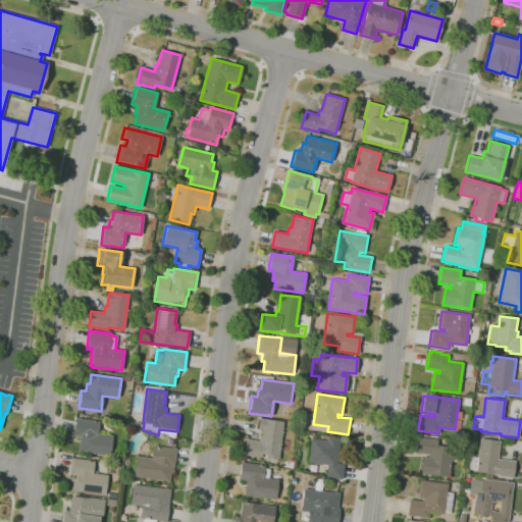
[(109,455),(77,451),(80,436),(73,435),(75,418),(77,418),(77,419),(98,421),(96,434),(112,436),(109,455)]
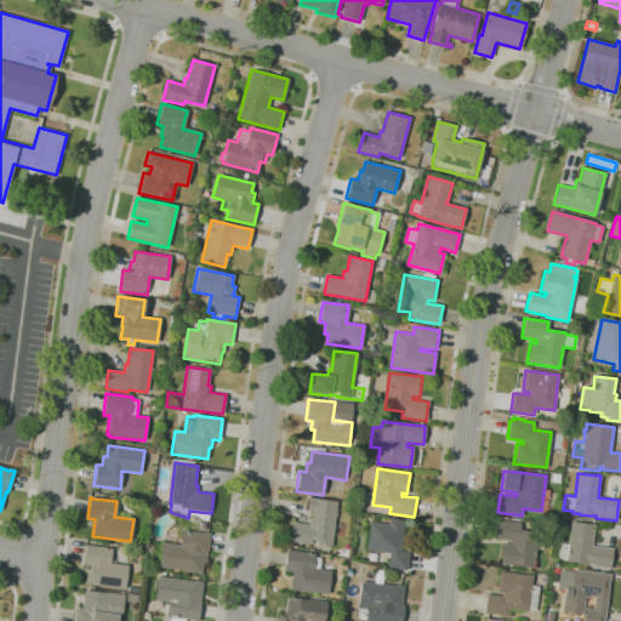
[(331,547),(317,545),(317,542),(311,542),(311,545),(290,542),(292,522),(308,524),(308,518),(312,519),(312,511),(306,511),(308,497),(337,501),(331,547)]
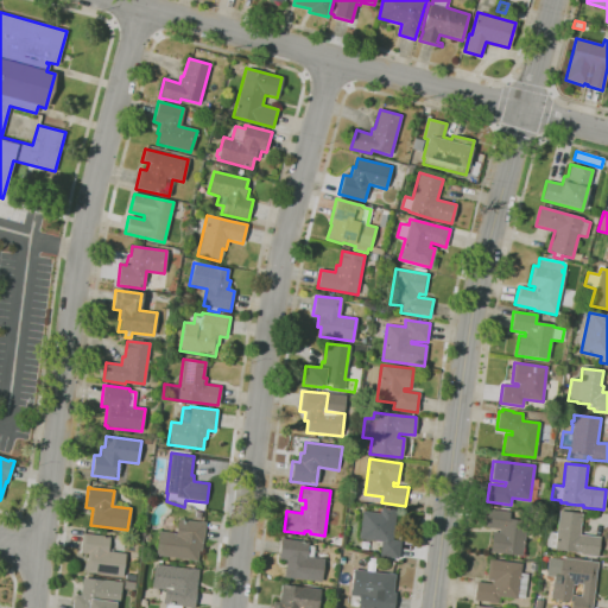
[(398,558),(379,556),(381,542),(359,539),(362,511),(380,513),(381,507),(397,510),(392,539),(400,540),(398,558)]
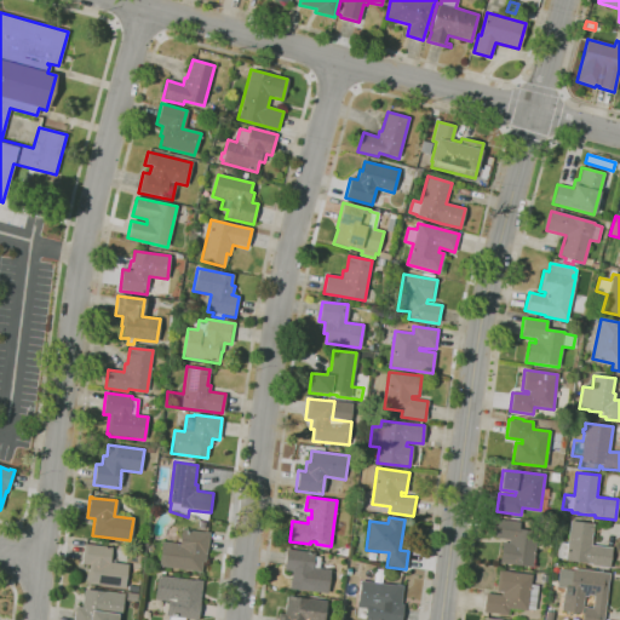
[(532,568),(509,564),(499,563),(503,543),(507,544),(509,540),(493,538),(495,518),(520,522),(518,529),(538,532),(532,568)]
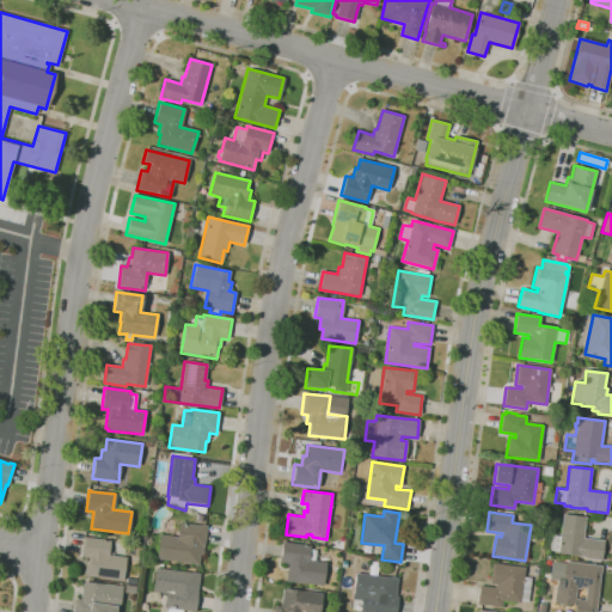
[(601,561),(585,558),(585,557),(558,554),(558,552),(554,551),(552,557),(548,556),(551,534),(560,536),(563,514),(586,516),(583,538),(604,540),(601,561)]
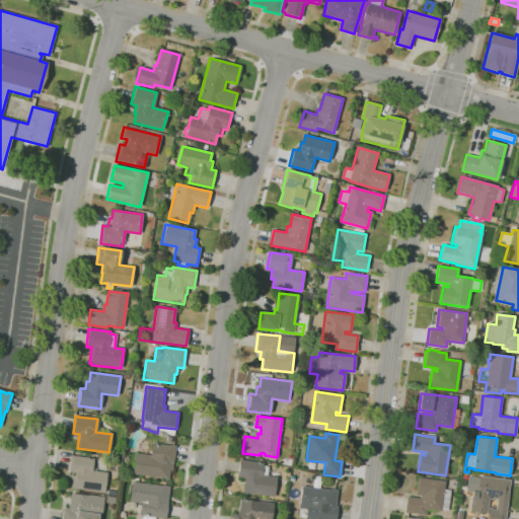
[(168,479),(133,474),(135,453),(150,455),(151,443),(170,446),(170,445),(174,446),(171,471),(169,471),(168,479)]
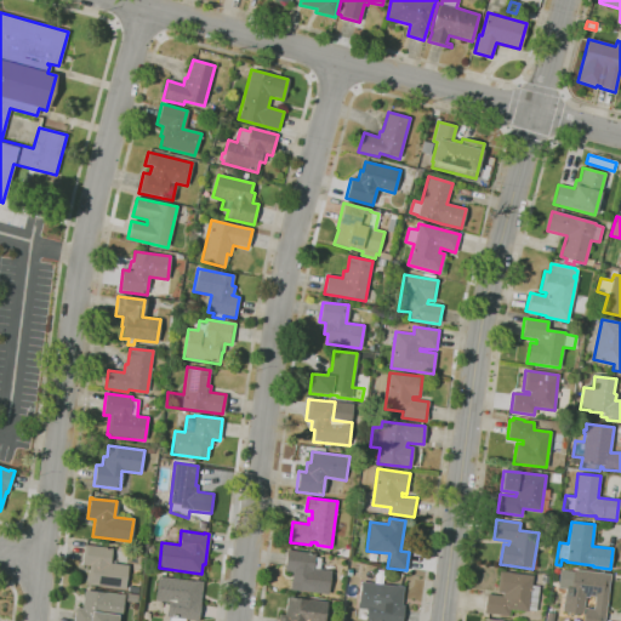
[(124,590),(86,585),(89,565),(81,565),(84,545),(112,548),(109,563),(127,565),(124,590)]
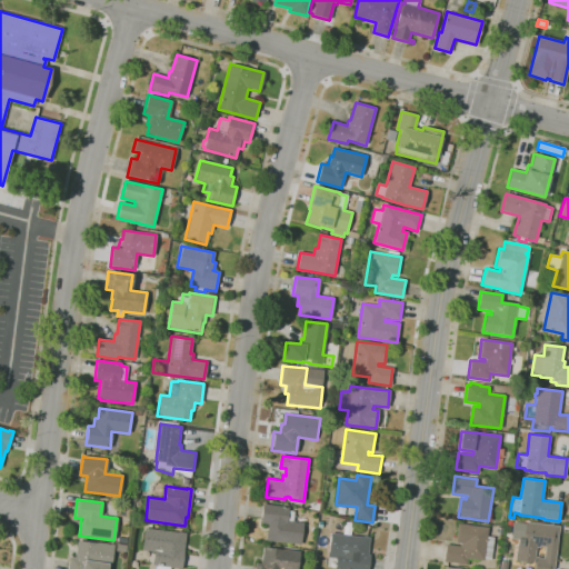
[(300,545),(266,540),(268,525),(260,523),(262,503),(266,503),(266,505),(288,508),(288,511),(293,511),(292,522),(302,523),(300,545)]
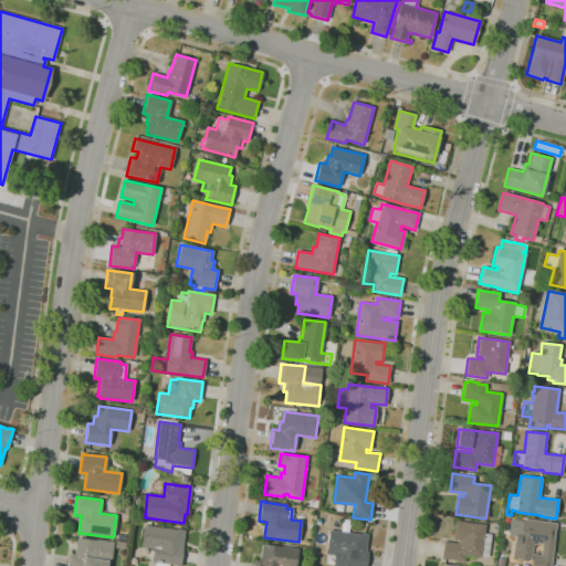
[(551,559),(552,559),(551,565),(531,565),(533,554),(541,555),(542,544),(536,543),(536,545),(534,544),(531,562),(512,558),(515,542),(514,542),(515,535),(510,535),(512,521),(522,522),(523,519),(556,524),(551,559)]
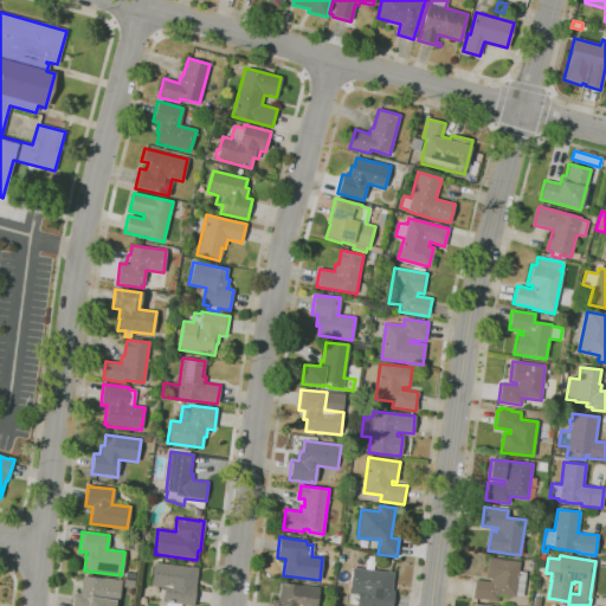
[(523,597),(515,595),(515,597),(497,594),(496,601),(472,599),(475,580),(490,582),(490,579),(484,579),(487,558),(520,562),(519,572),(526,572),(523,597)]
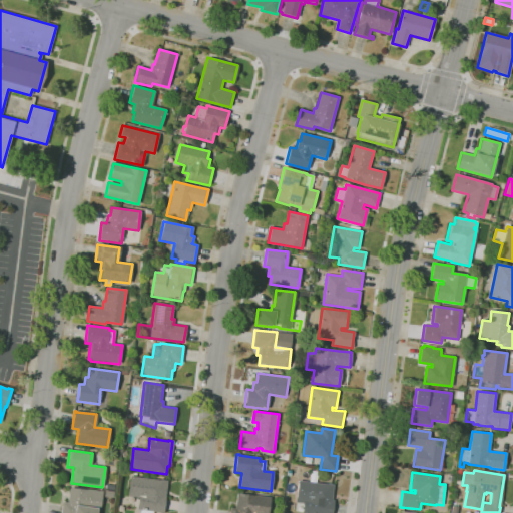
[(152,512),(139,512),(140,510),(137,510),(137,506),(135,506),(135,499),(138,500),(138,498),(128,497),(130,476),(167,481),(163,512),(159,512),(153,512),(152,512)]
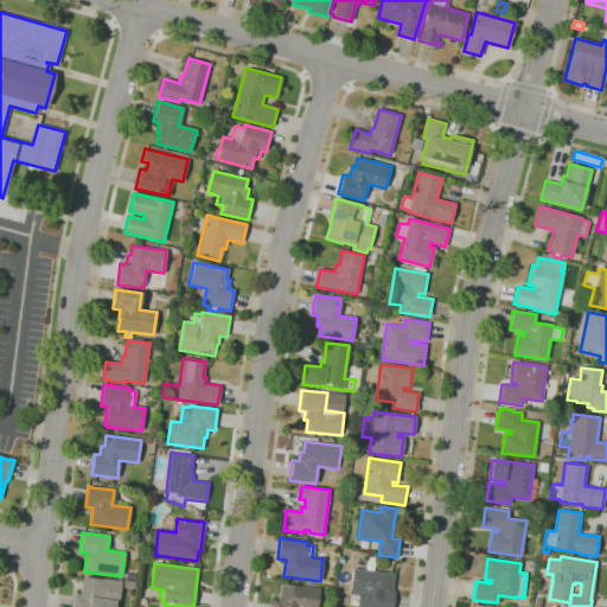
[(357,606),(358,595),(350,594),(352,568),(394,574),(391,592),(395,592),(393,606),(357,606)]
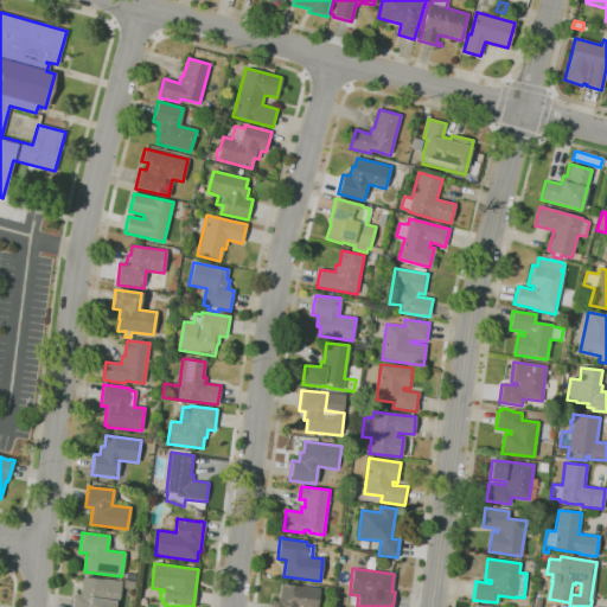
[(71,606),(74,594),(80,595),(82,577),(103,580),(121,582),(117,606),(115,605),(114,606),(71,606)]
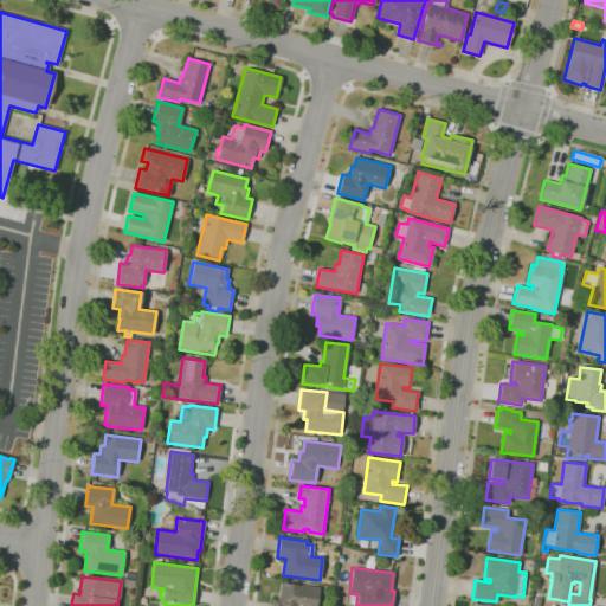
[(271,605),(272,600),(278,600),(281,584),(301,586),(301,585),(320,587),(316,605),(271,605)]
